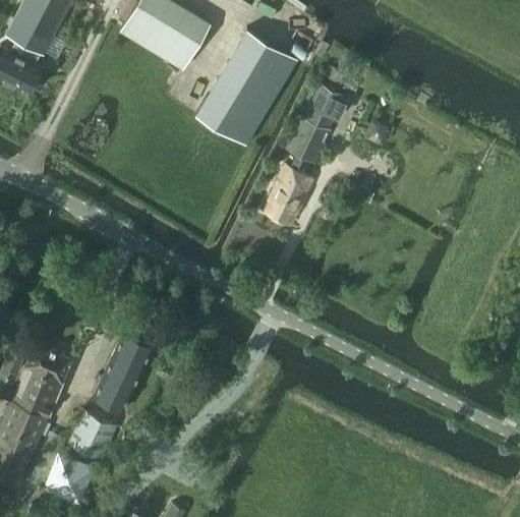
[(10,52),(0,47),(0,78),(29,94),(41,68),(30,62),(36,52),(44,56),(72,0),(24,0),(6,36),(16,42),(10,52)]
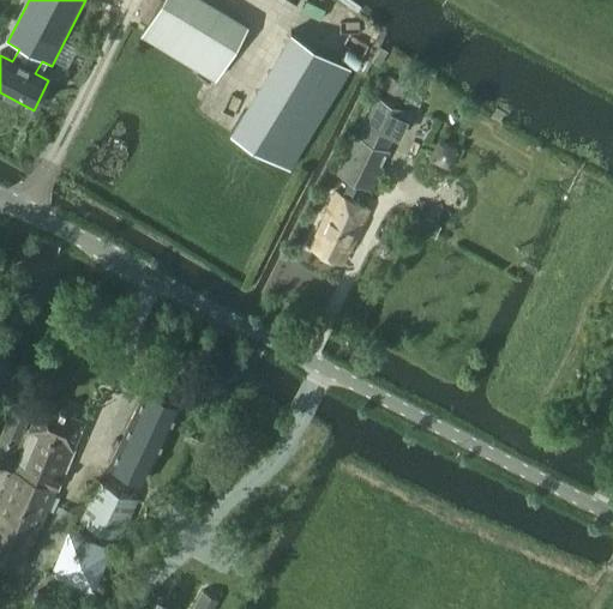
[(163,0),(142,37),(215,83),(245,32),(190,0),(163,0)]
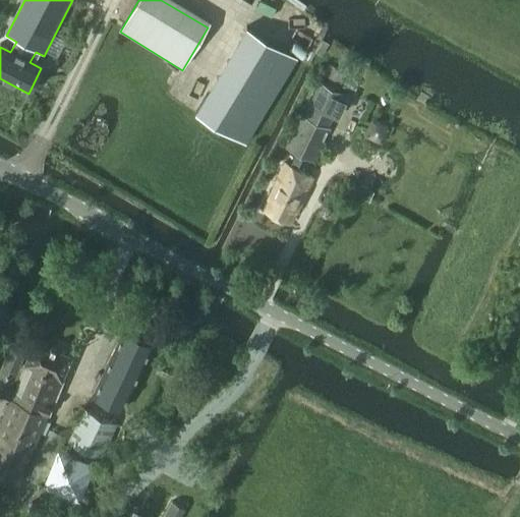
[(252,42),(203,125),(241,149),(292,65),(252,42)]
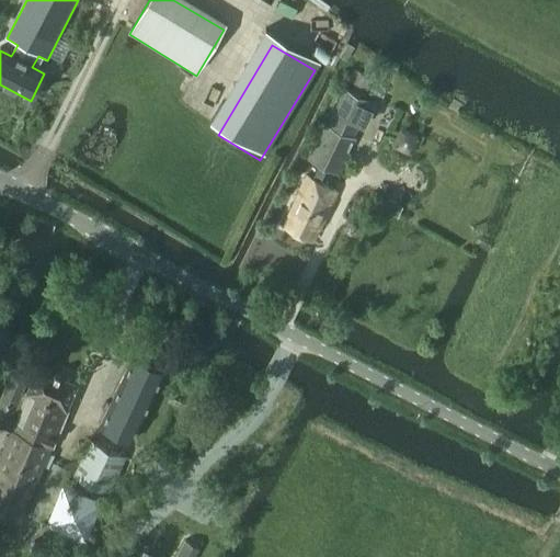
[(347,81),(364,91),(369,81),(353,72),(347,81)]
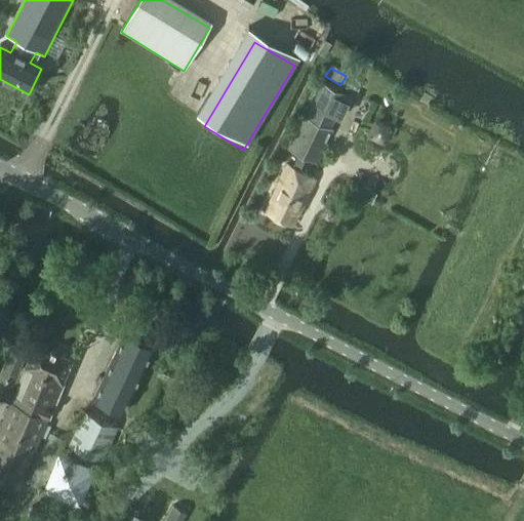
[(287,169),(265,214),(292,228),(315,183),(297,174),(305,158),(316,164),(331,132),(328,131),(345,97),(323,87),(307,120),(304,119),(288,151),(298,155),(291,171),(287,169)]
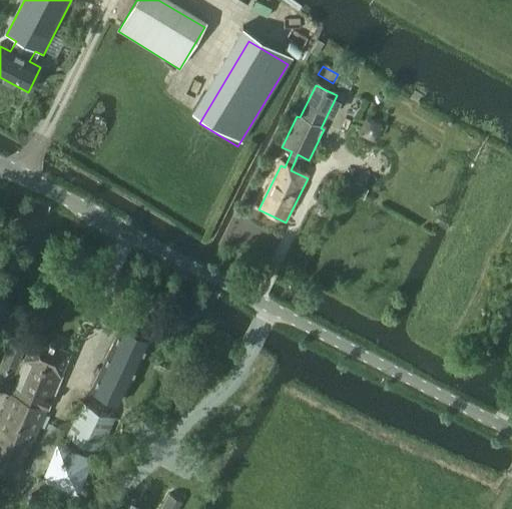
[(356,186),(352,196),(364,201),(368,192),(356,186)]
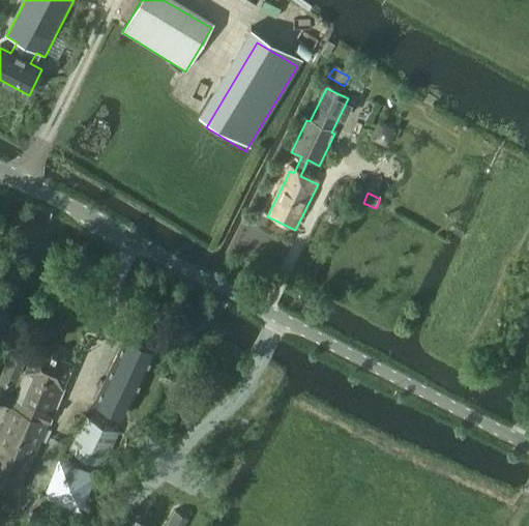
[(93,405),(125,420),(156,353),(125,340),(93,405)]
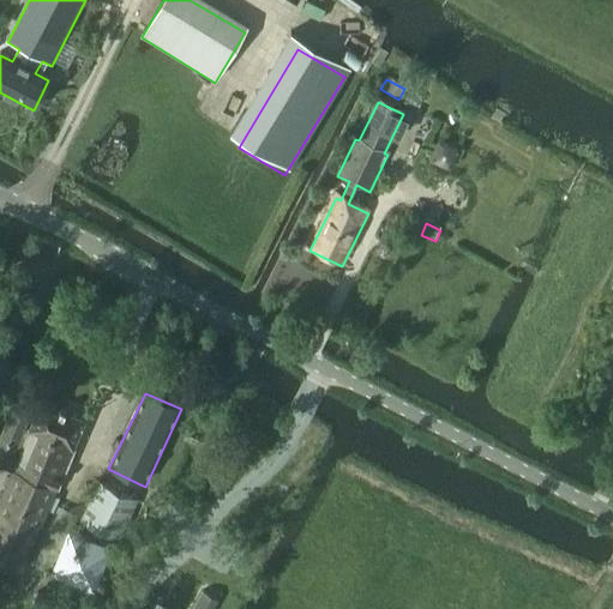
[(28,436),(22,434),(30,414),(13,406),(0,438),(0,468),(12,474),(0,502),(0,564),(22,573),(53,496),(84,423),(41,404),(28,436)]
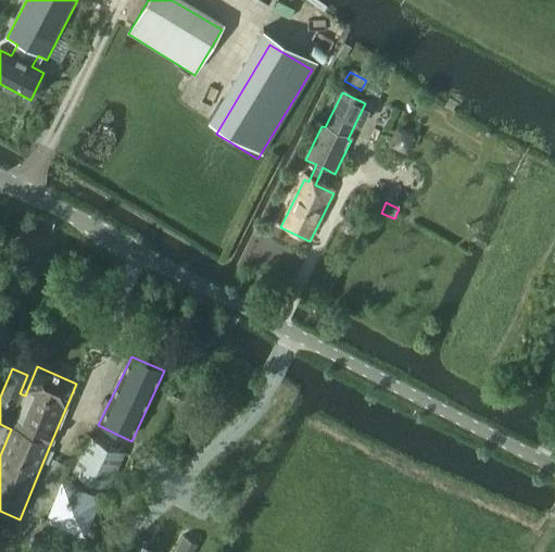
[(72,476),(106,492),(124,456),(89,440),(72,476)]
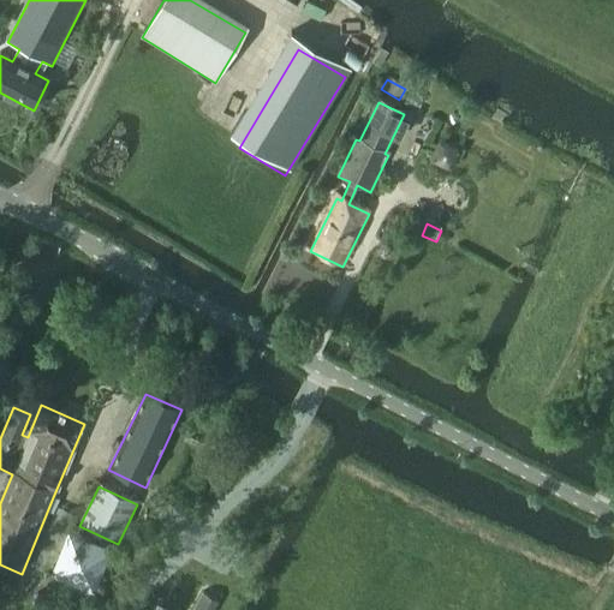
[(67,609),(37,597),(31,609),(67,609)]
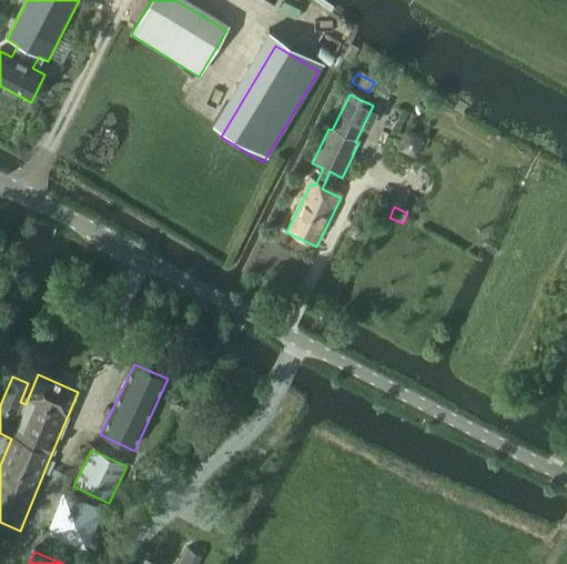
[(186,552),(180,563),(199,563),(201,560),(186,552)]
